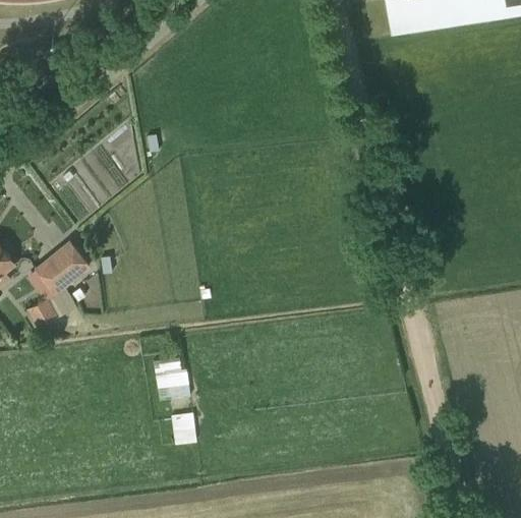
[(520,0),(385,0),(390,36),(520,15),(520,0)]
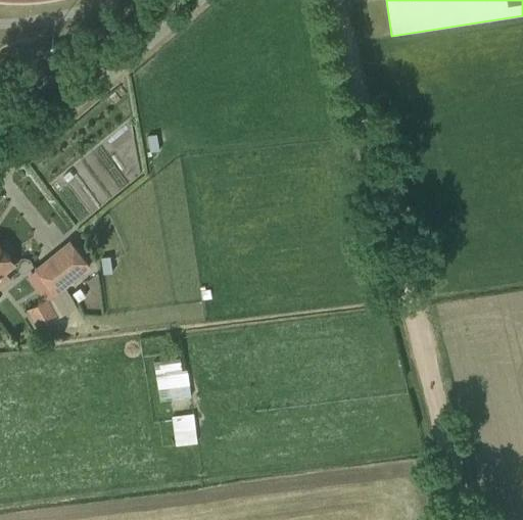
[(69,245),(37,272),(57,298),(65,291),(66,290),(91,271),(69,245)]
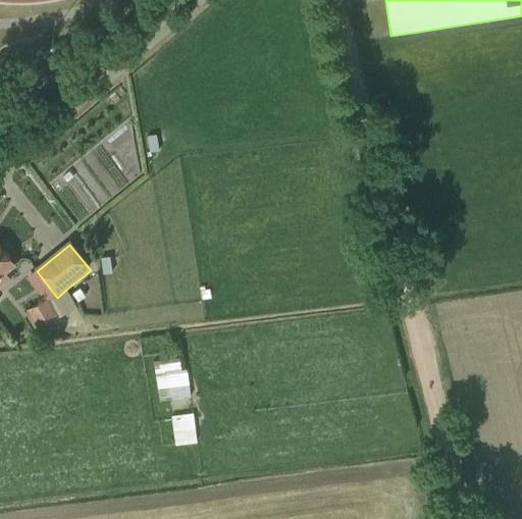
[(0,248),(0,288),(9,280),(5,274),(15,266),(0,248)]
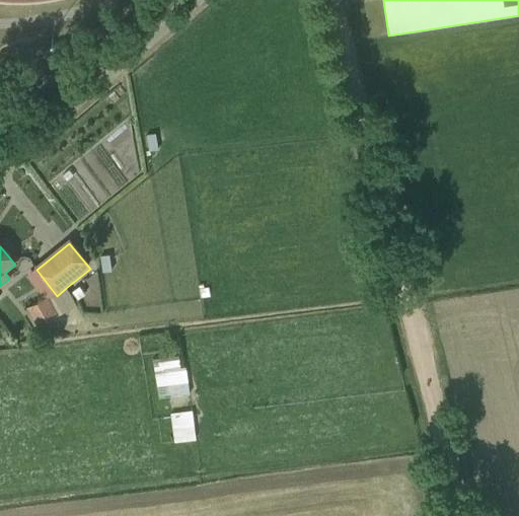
[(57,296),(50,301),(59,317),(60,317),(77,308),(66,288),(65,289),(57,296)]
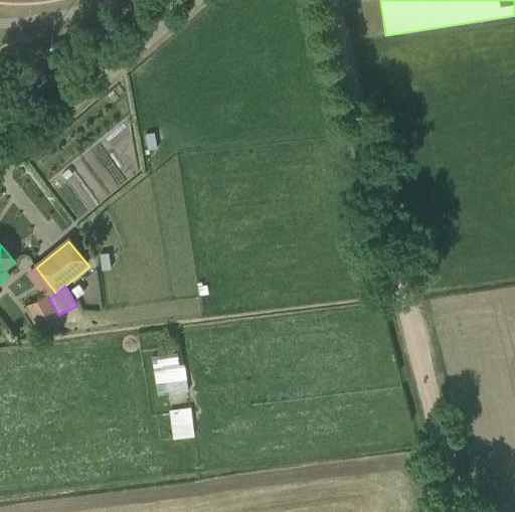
[(78,286),(71,291),(77,299),(84,294),(78,286)]
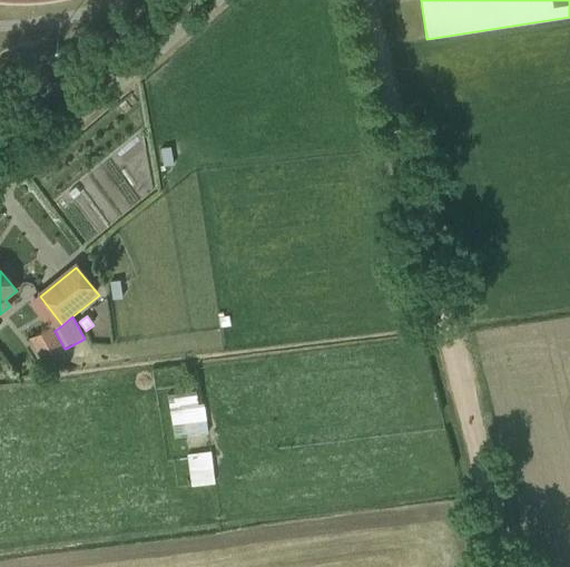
[(53,329),(31,341),(42,361),(65,349),(55,331),(53,329)]
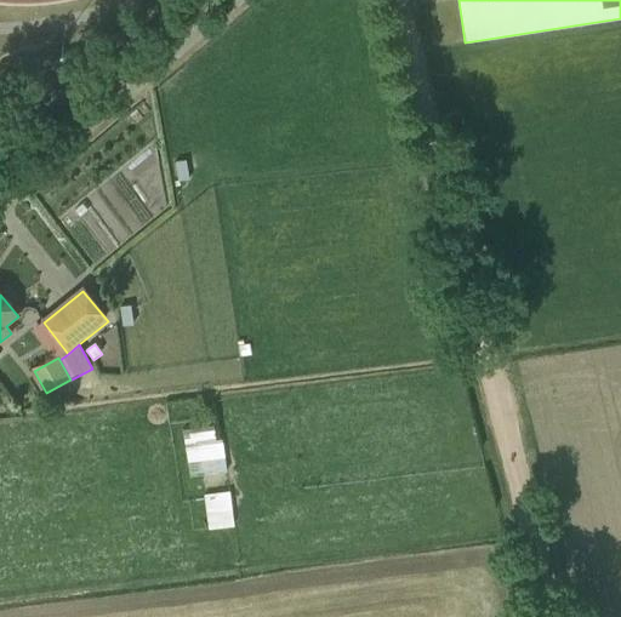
[(188,476),(227,474),(224,432),(187,433),(188,476)]
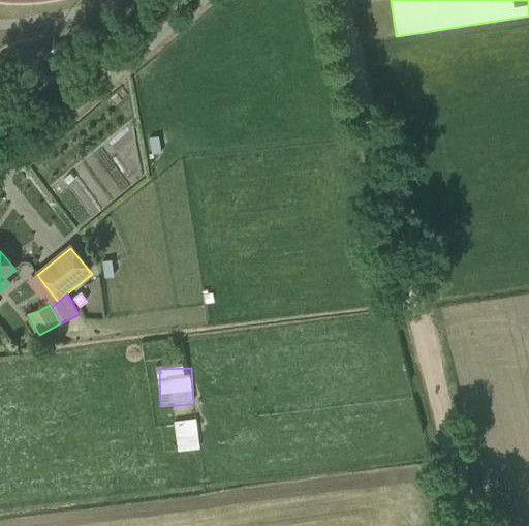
[(198,420),(174,423),(178,454),(203,450),(198,420)]
